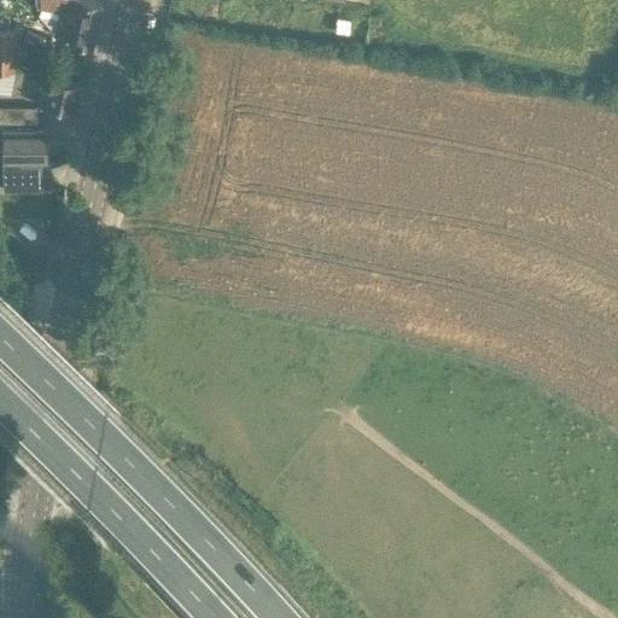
[(93,47),(103,3),(91,0),(41,0),(42,9),(54,12),(53,16),(58,18),(54,35),(69,38),(69,42),(93,47)]
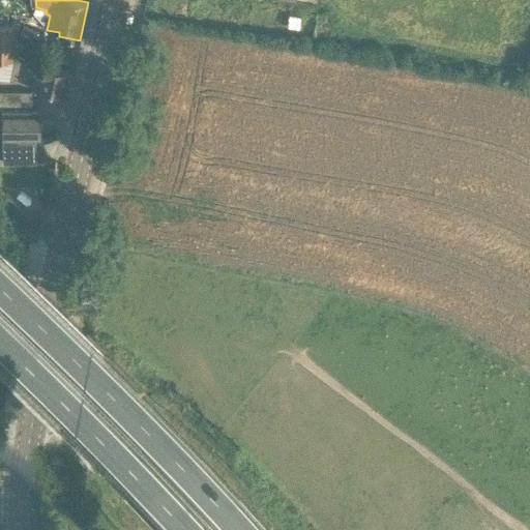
[(302,18),(289,16),(287,27),(300,29),(302,18)]
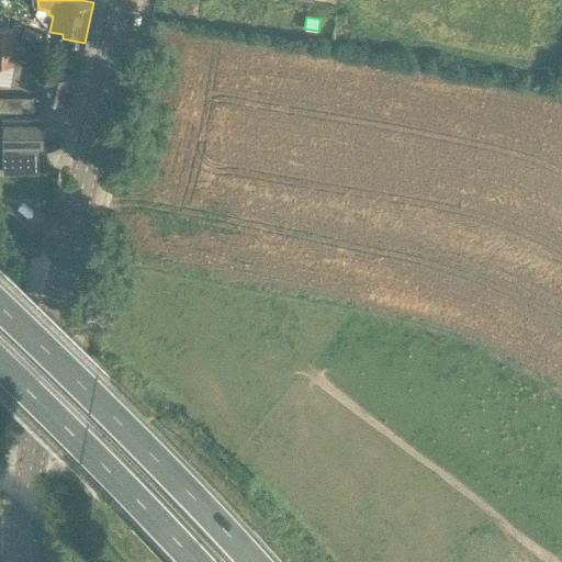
[(0,63),(15,64),(18,27),(0,25),(0,63)]
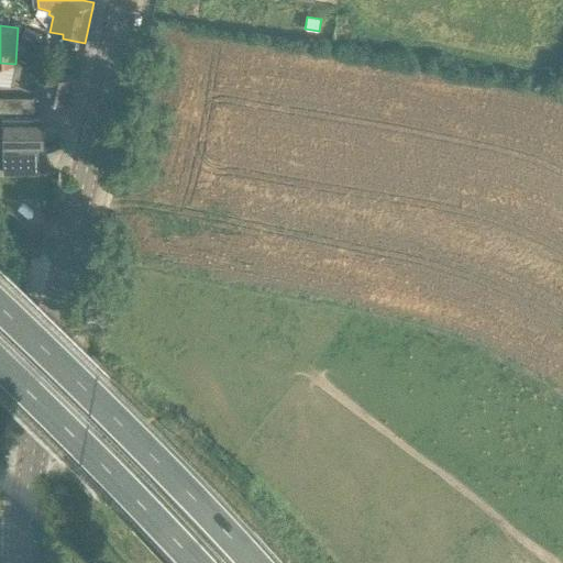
[(40,67),(14,65),(10,86),(34,91),(72,99),(78,74),(40,66),(40,67)]
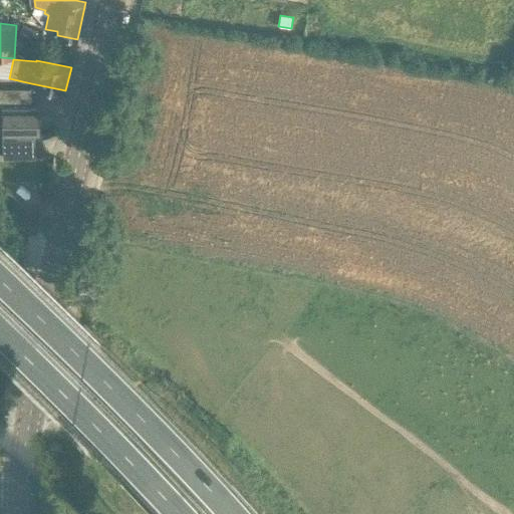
[(0,102),(31,102),(31,88),(0,88),(0,102)]
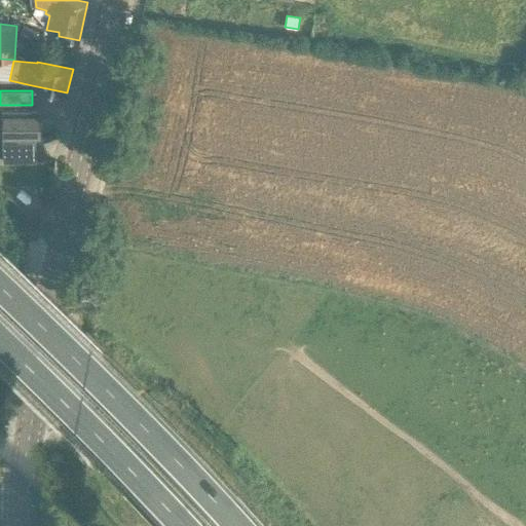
[(2,138),(39,138),(38,110),(2,110),(2,138)]
